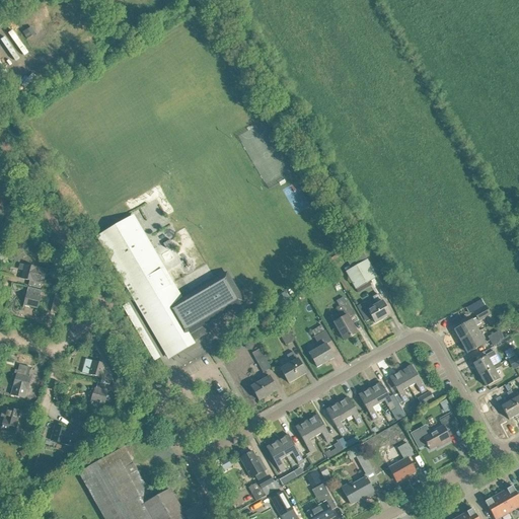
[(26,36),(35,32),(32,26),(23,30),(26,36)]
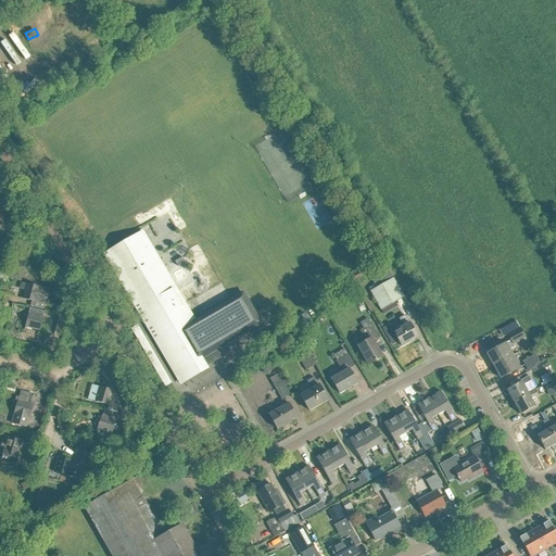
[(0,55),(5,64),(10,61),(0,47),(0,55)]
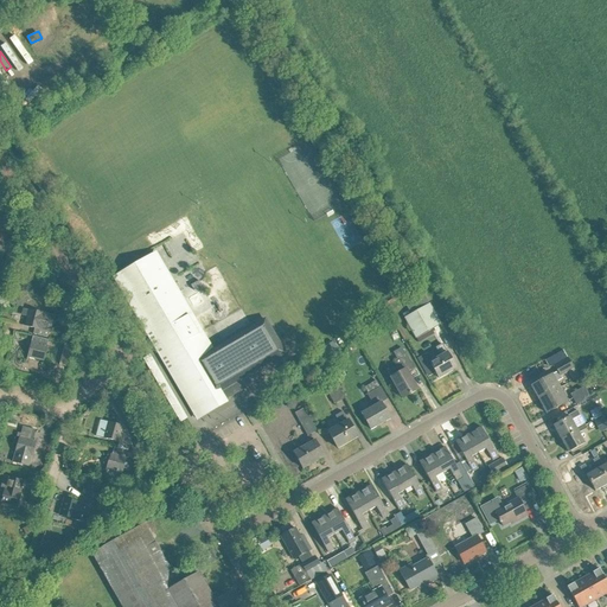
[(280,345),(275,338),(275,337),(274,337),(270,330),(270,328),(269,327),(269,328),(264,320),(261,323),(260,323),(253,327),(251,328),(242,333),(241,334),(234,338),(232,339),(225,344),(224,344),(216,349),(215,349),(215,350),(209,352),(184,310),(187,308),(155,254),(139,263),(140,264),(132,269),(131,269),(114,279),(146,332),(151,330),(155,336),(159,339),(158,340),(168,359),(170,359),(172,362),(171,363),(198,410),(216,400),(219,404),(223,402),(223,403),(224,402),(224,401),(231,397),(232,396),(241,391),(242,391),(249,387),(250,387),(257,382),(259,381),(254,372),(261,368),(261,369),(262,368),(270,362),(272,362),(273,362),(280,357),(281,357),(281,356),(285,353),(280,346),(280,345)]
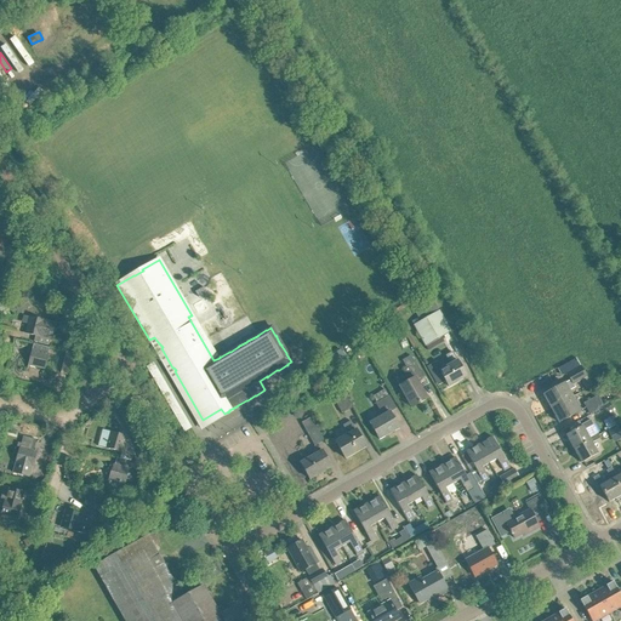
[(195,292),(198,298),(206,292),(204,288),(195,292)]
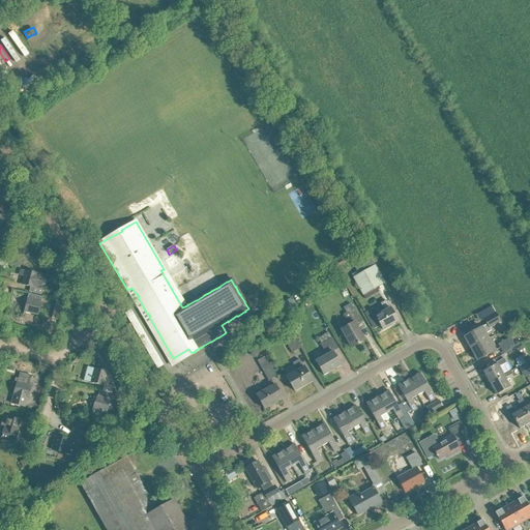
[(359,274),(353,277),(363,296),(385,284),(370,256),(366,258),(353,265),(359,274)]
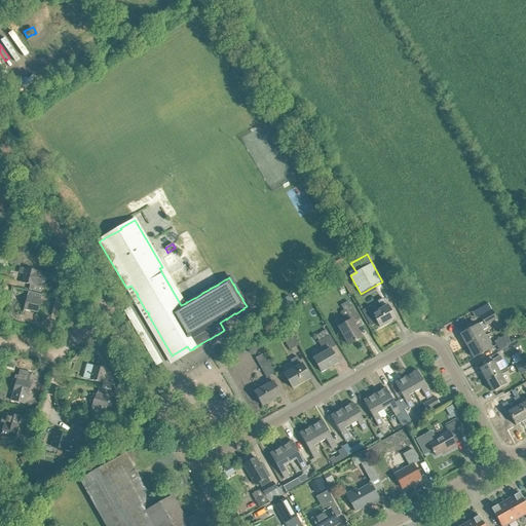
[(43,289),(46,274),(25,269),(22,283),(28,285),(27,290),(41,294),(42,289),(43,289)]
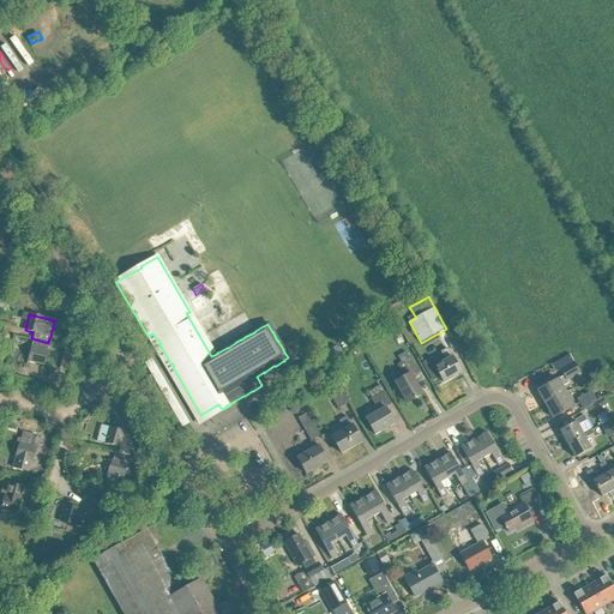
[(76,341),(67,335),(61,342),(70,348),(76,341)]
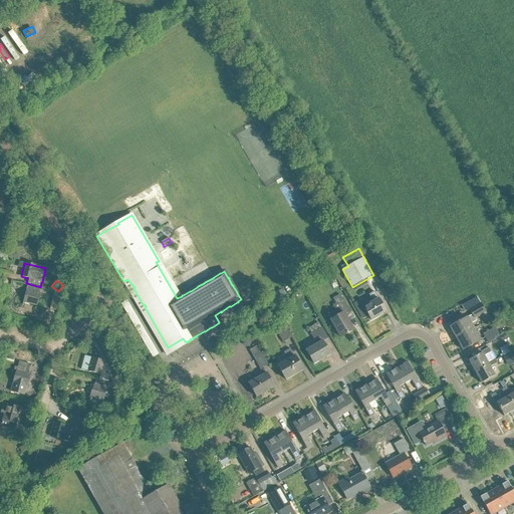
[(37,306),(40,294),(39,293),(40,288),(28,285),(23,303),(37,306)]
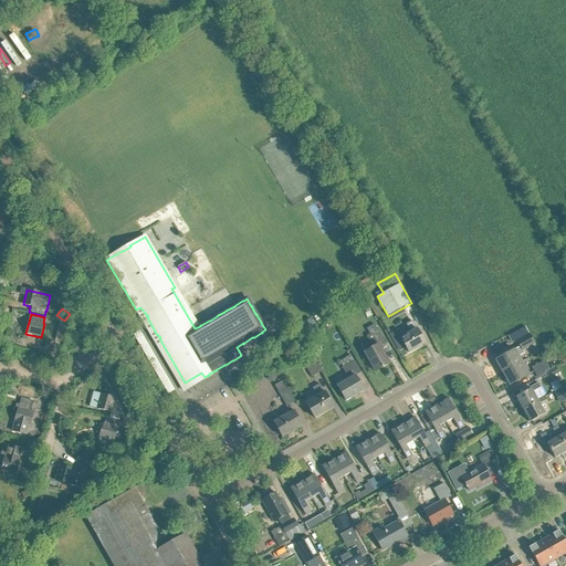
[(310,318),(300,326),(307,337),(317,329),(310,318)]
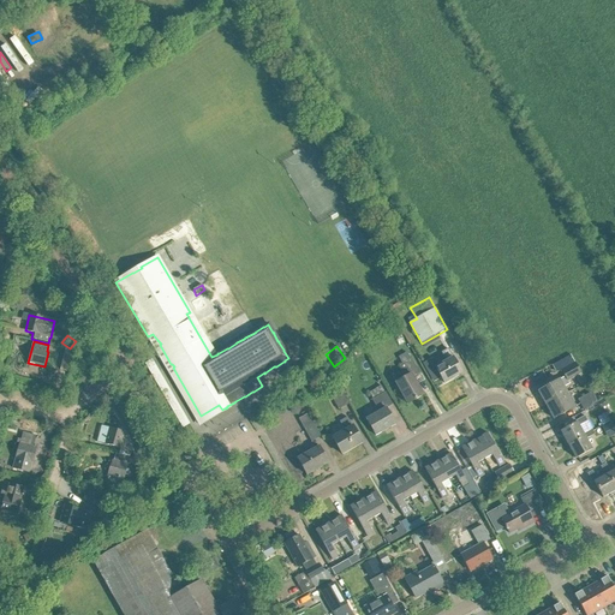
[(461,374),(448,350),(443,352),(448,360),(436,368),(433,360),(424,365),(434,381),(440,377),(443,383),(461,374)]
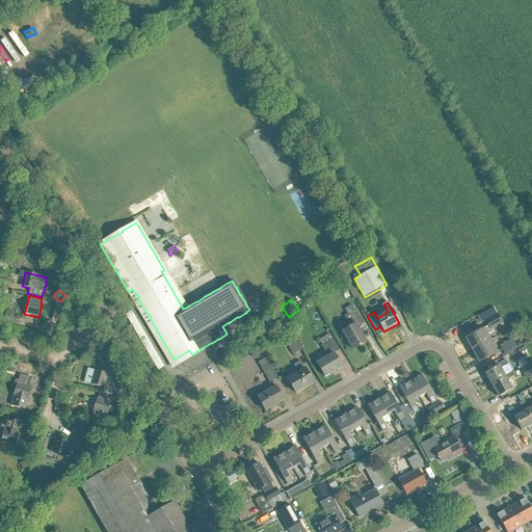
[(348,315),(355,311),(352,304),(344,309),(348,315)]
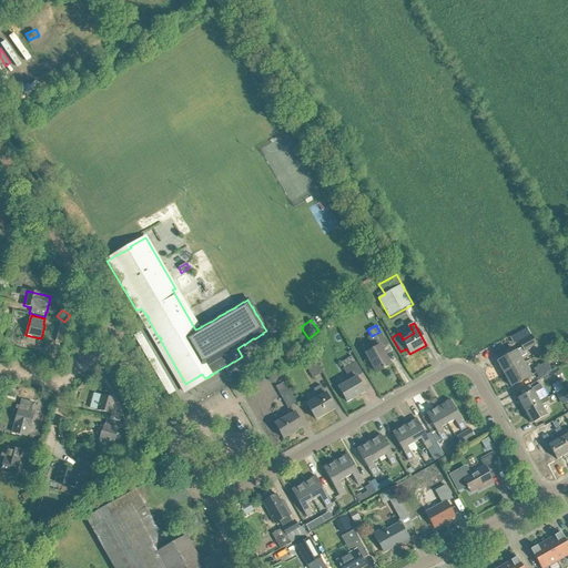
[(376,374),(391,365),(382,350),(388,345),(381,332),(379,332),(372,336),(368,338),(371,343),(362,347),(366,354),(365,354),(376,374)]
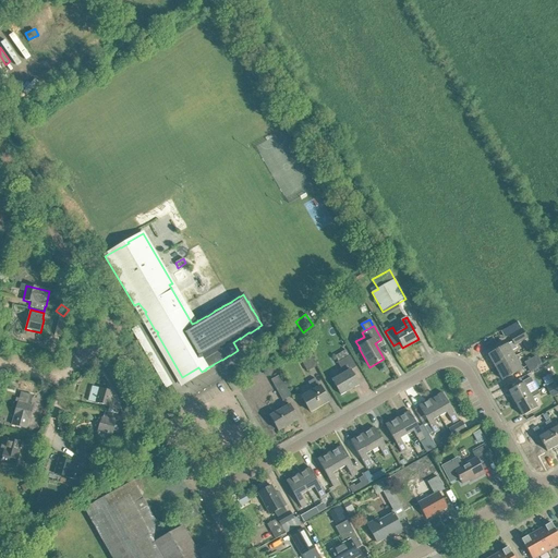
[(495,368),(514,358),(510,351),(516,349),(514,346),(522,341),(526,339),(521,329),(509,337),(512,342),(488,355),(495,368)]
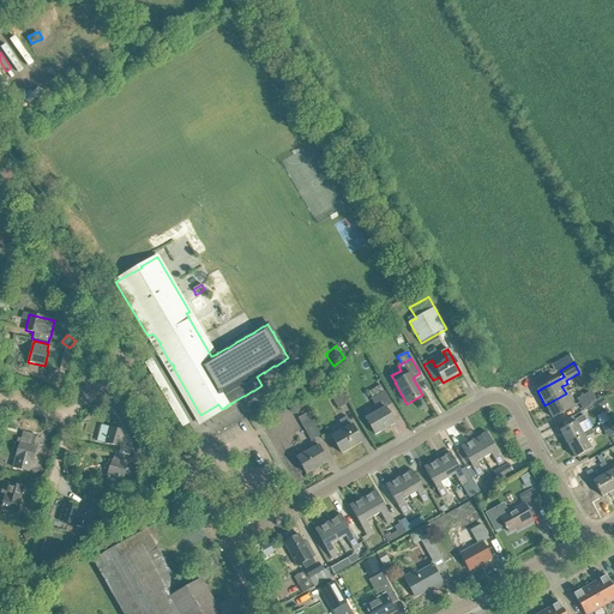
[(579,373),(575,375),(581,385),(585,383),(579,373)]
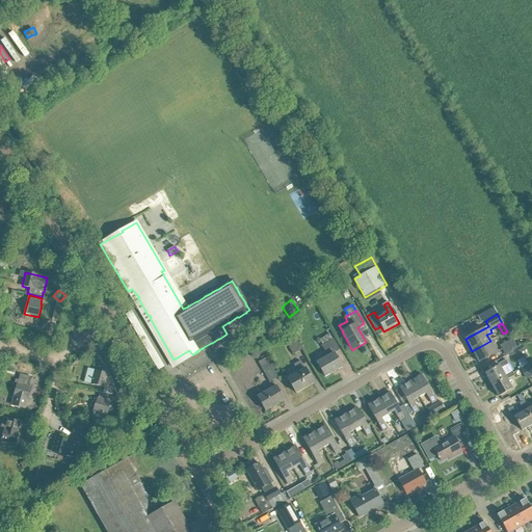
[(325,377),(342,368),(334,353),(339,350),(329,334),(319,340),(322,346),(327,356),(317,363),(325,377)]
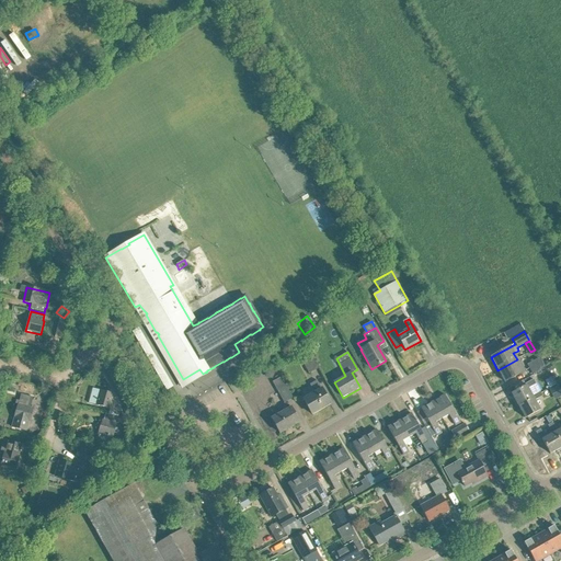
[(309,374),(318,368),(310,354),(300,358),(309,374)]
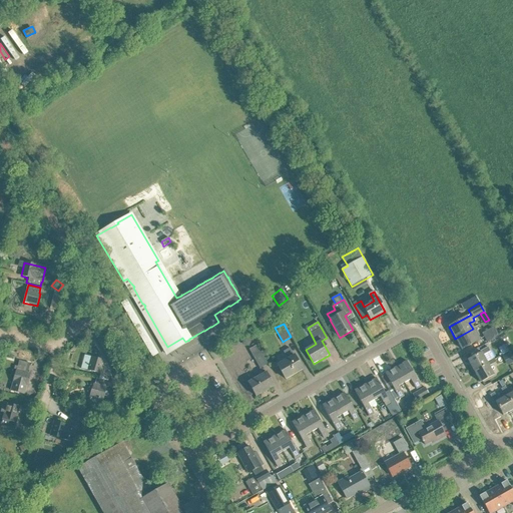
[(487,343),(499,336),(494,327),(482,334),(487,343)]
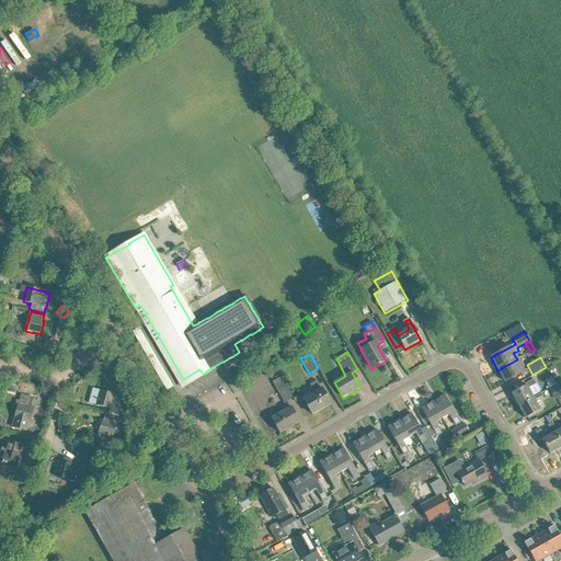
[(517,359),(497,370),(505,382),(524,371),(517,359)]
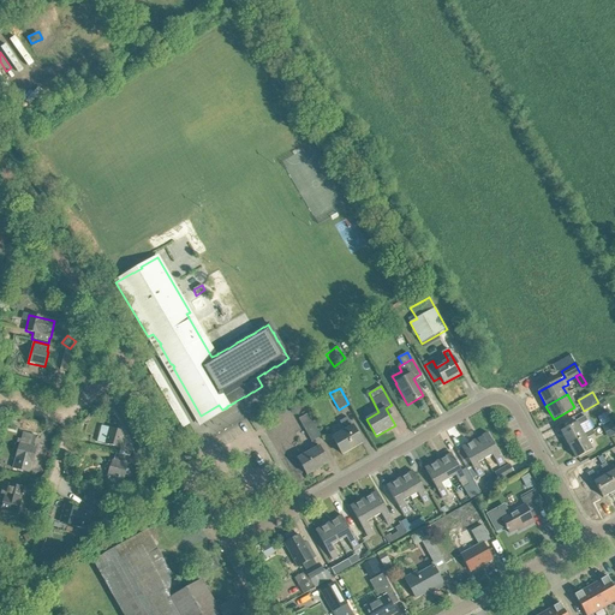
[(599,410),(607,405),(604,400),(596,404),(599,410)]
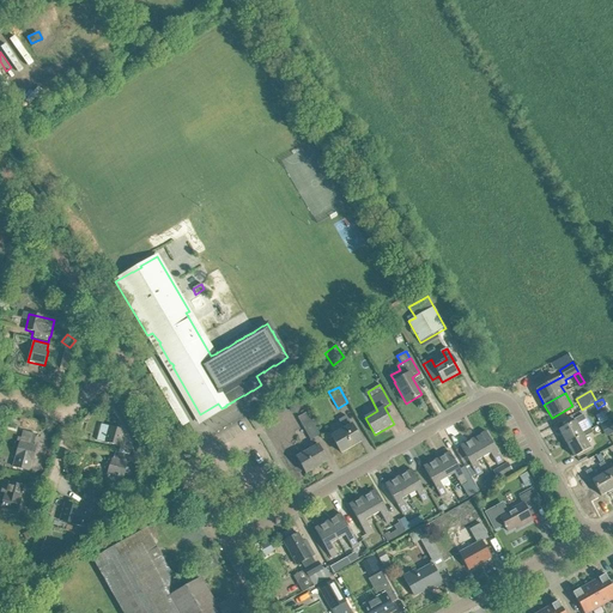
[(310,441),(320,436),(307,413),(297,418),(310,441)]
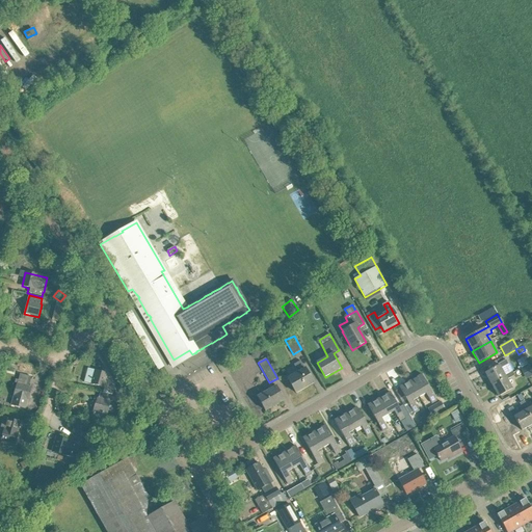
[(506,378),(504,376),(500,369),(508,365),(505,361),(498,365),(498,366),(484,373),(491,386),(506,378)]
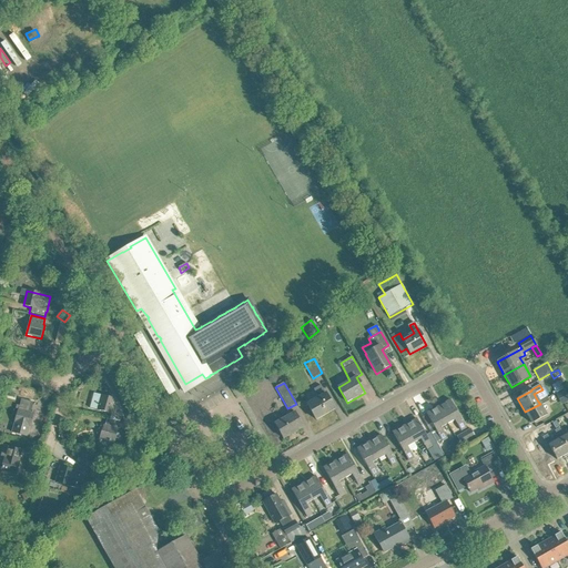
[(325,394),(321,386),(314,389),(318,397),(306,404),(316,421),(334,409),(325,394)]
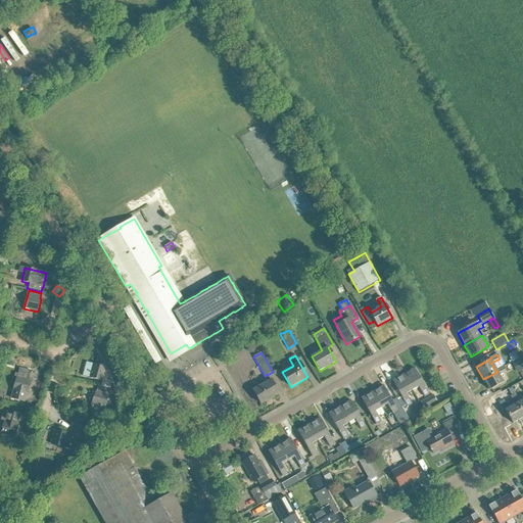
[(517,374),(522,370),(522,367),(519,360),(512,364),(517,374)]
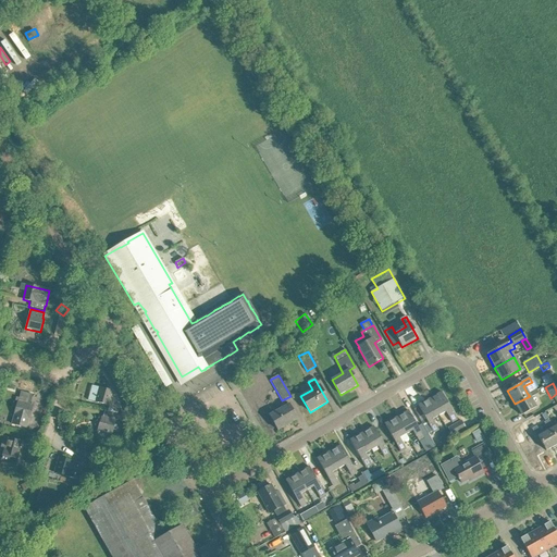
[(99,388),(95,403),(109,406),(108,411),(118,413),(121,403),(115,401),(116,398),(111,397),(113,392),(99,388)]
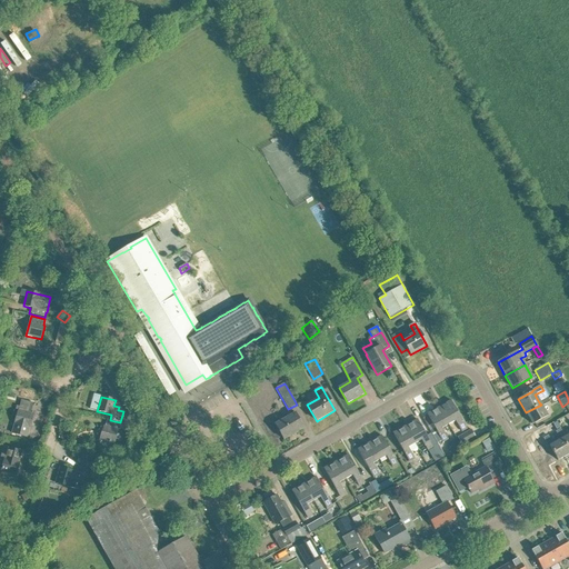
[(541,405),(526,412),(532,425),(547,417),(542,407),(550,402),(548,398),(539,402),(541,405)]
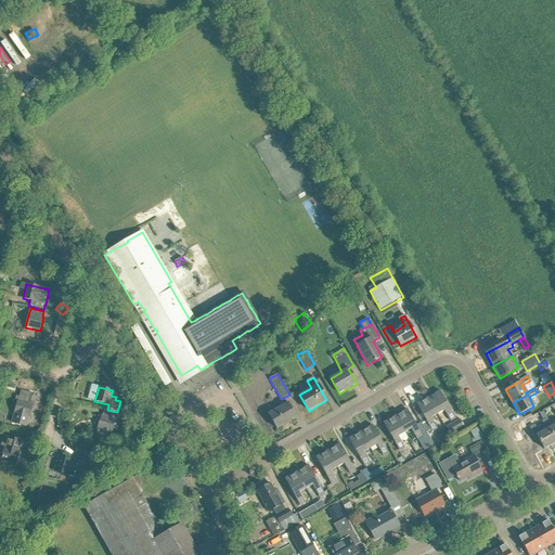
[(31,392),(21,390),(12,424),(26,427),(33,404),(28,403),(31,392)]
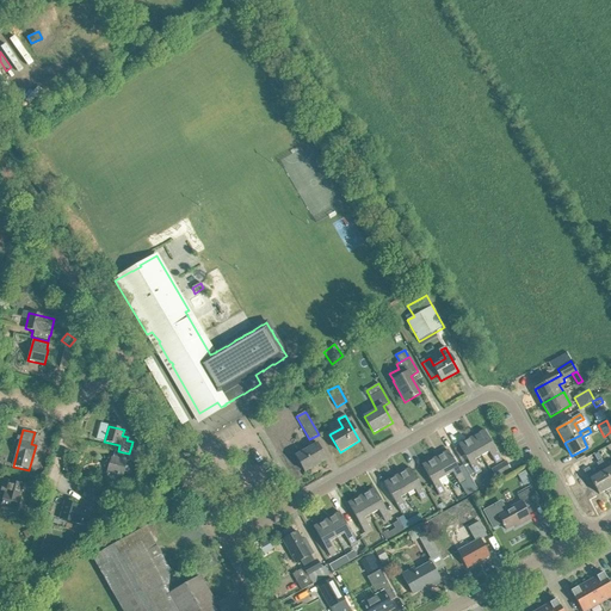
[(470,438),(481,456),(488,452),(495,463),(501,461),(483,430),(470,438)]
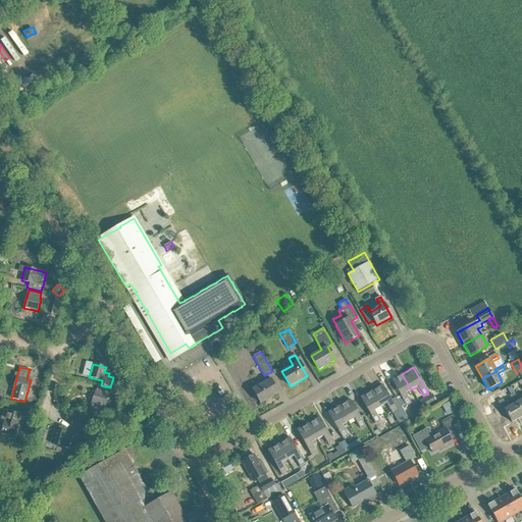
[(405,394),(411,389),(402,374),(392,380),(406,406),(411,403),(405,394)]
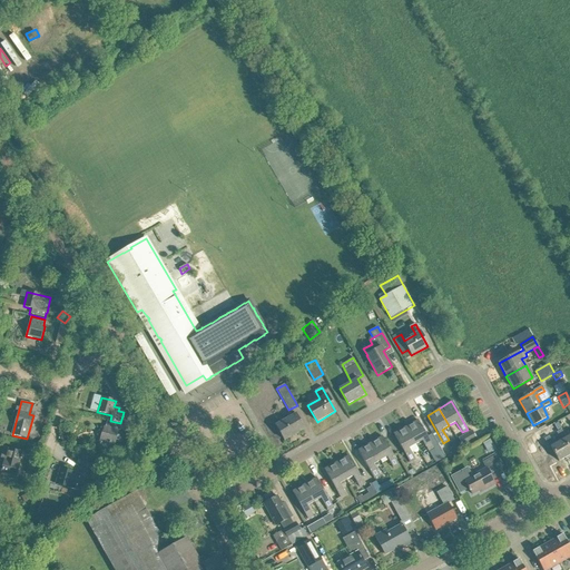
[(284,441),(304,430),(295,414),(275,425),(284,441)]
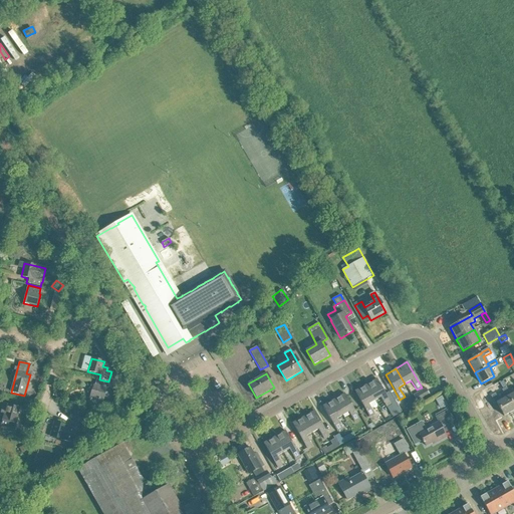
[(116,377),(114,383),(121,387),(123,379),(116,377)]
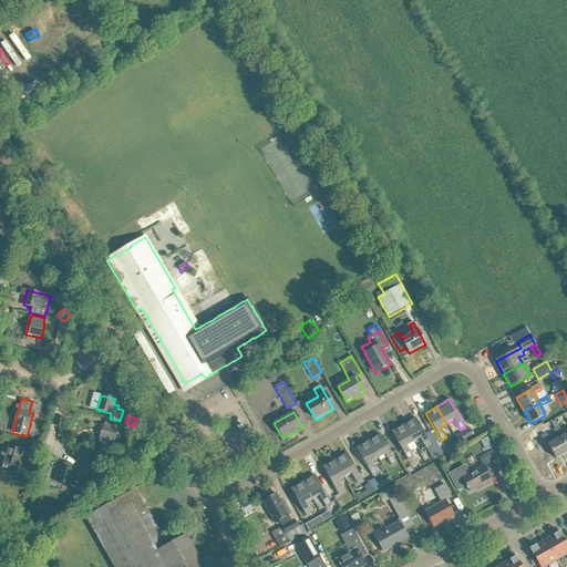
[(103,424),(99,439),(114,443),(120,423),(114,422),(114,421),(106,419),(104,425),(103,424)]
